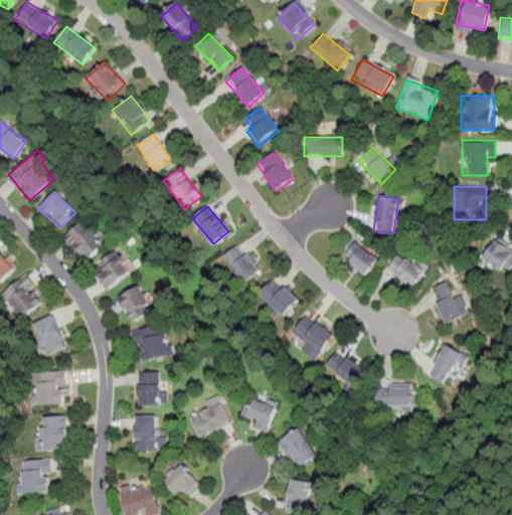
[(102,242),(78,222),(62,239),(87,260),(102,242)]
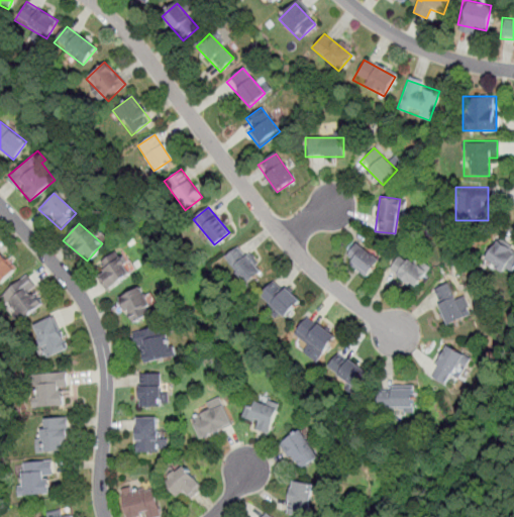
[(483,257),(506,277),(513,267),(513,254),(497,240),(483,257)]
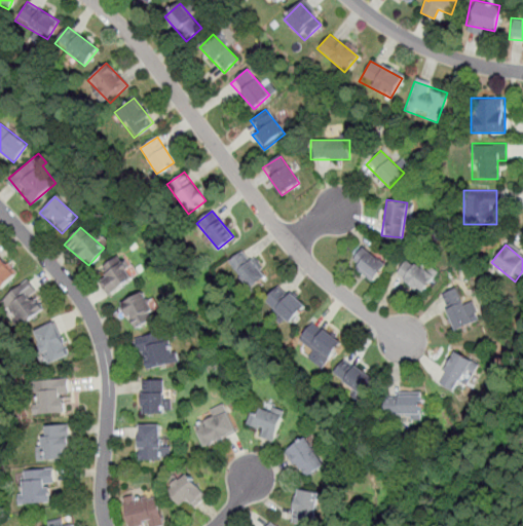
[(384,266),(361,247),(347,264),(371,284),(384,266)]
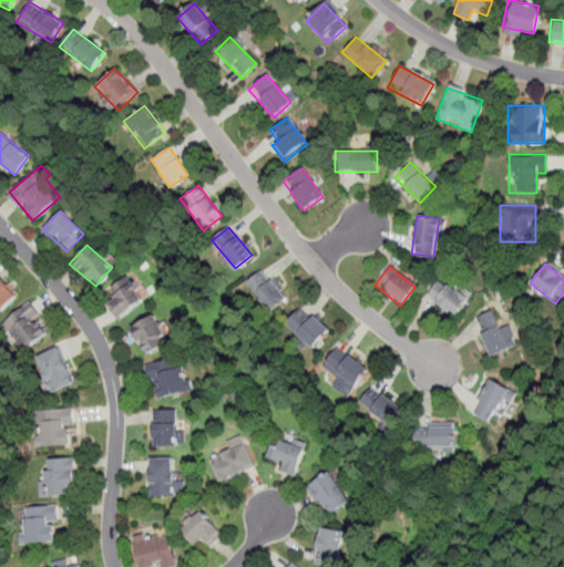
[(287,297),(260,269),(246,284),(273,311),(287,297)]
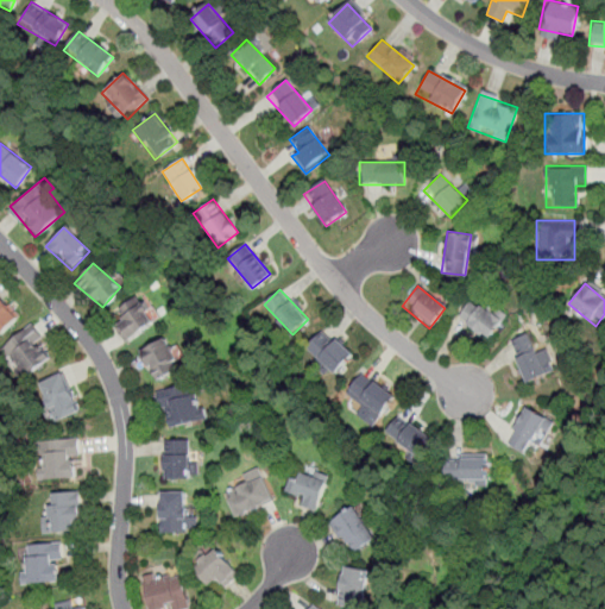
[(109,313),(125,341),(155,326),(139,296),(109,313)]
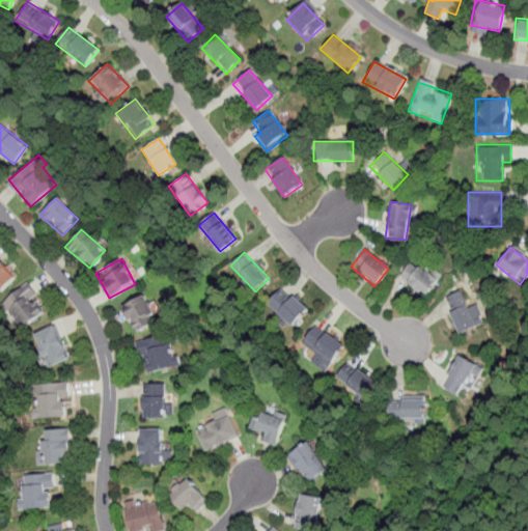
[(0,290),(15,276),(0,261),(0,290)]
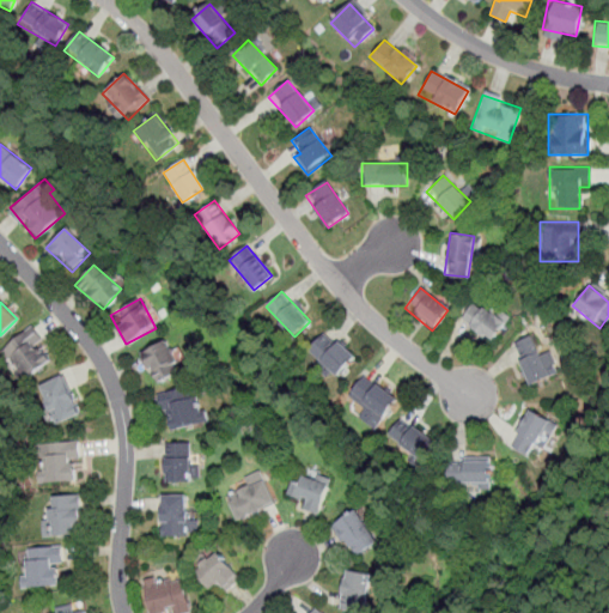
[(460,328),(495,339),(503,316),(466,305),(460,328)]
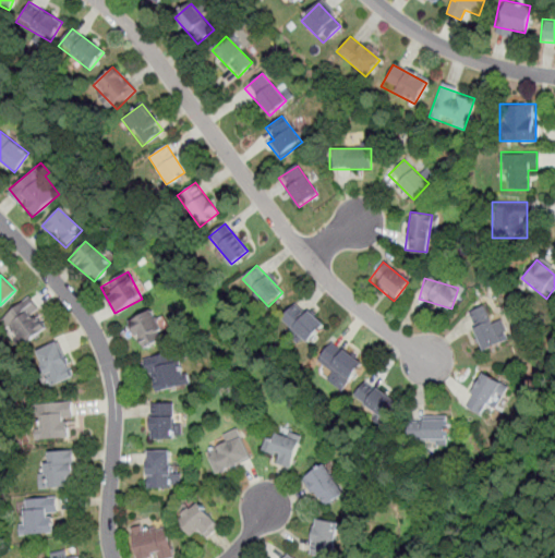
[(27,300),(2,318),(22,346),(47,327),(27,300)]
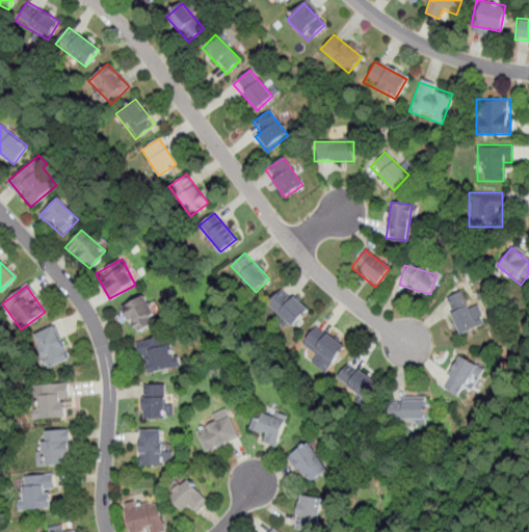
[(456,335),(478,327),(467,291),(445,298),(456,335)]
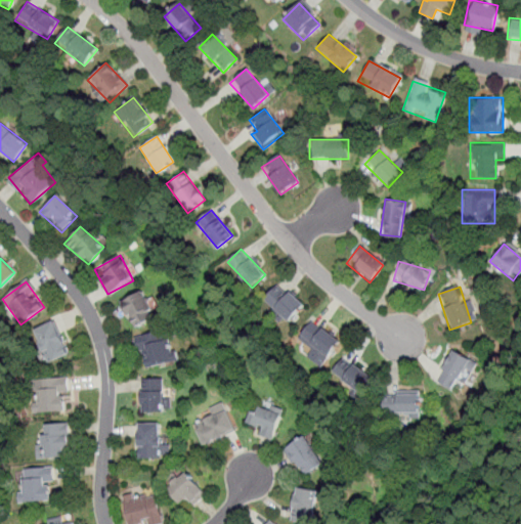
[(287,324),(303,306),(283,288),(266,306),(287,324)]
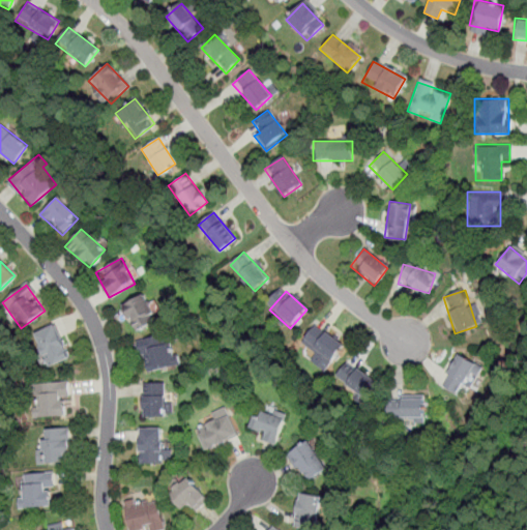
[(120,305),(133,332),(155,322),(143,295),(120,305)]
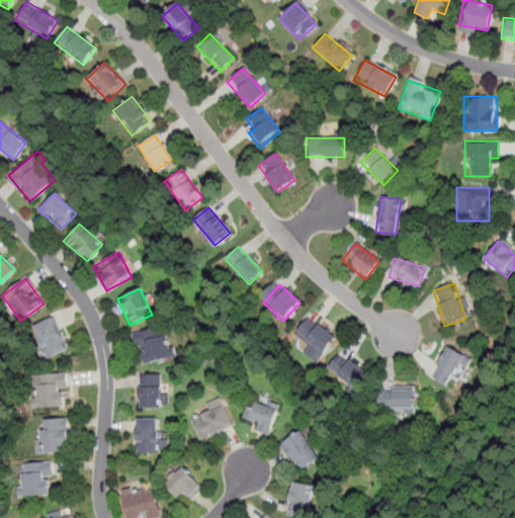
[(334,337),(307,316),(291,335),(319,356),(334,337)]
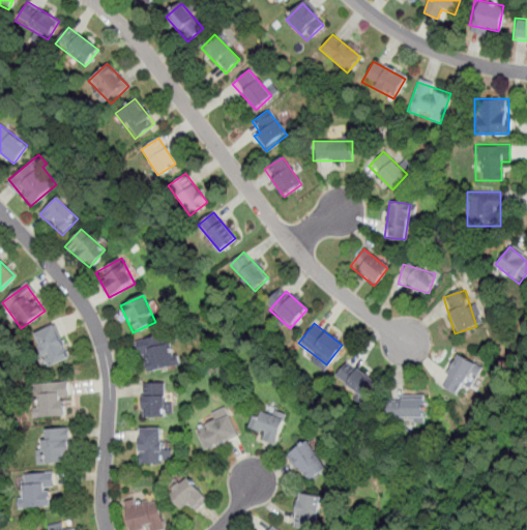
[(32,334),(45,366),(67,358),(55,326),(32,334)]
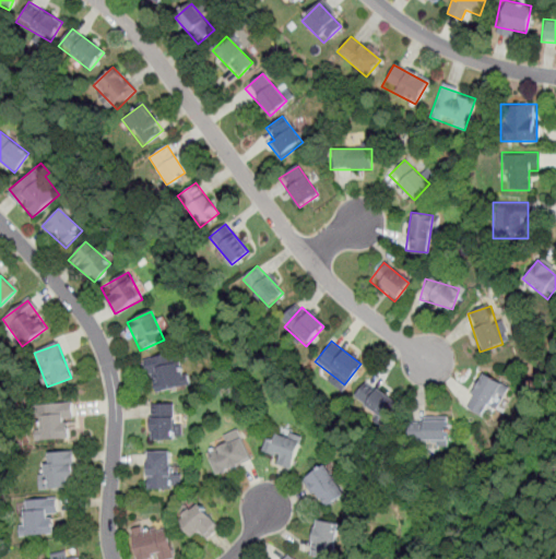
[(151,393),(185,385),(177,353),(143,359),(151,393)]
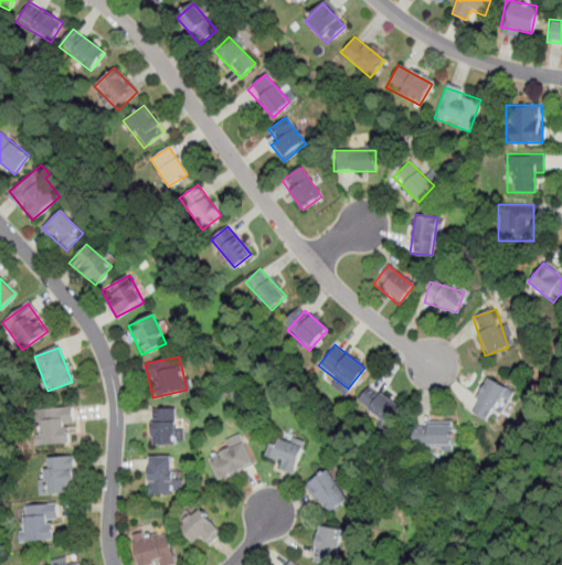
[(487,422),(506,388),(487,377),(468,411),(487,422)]
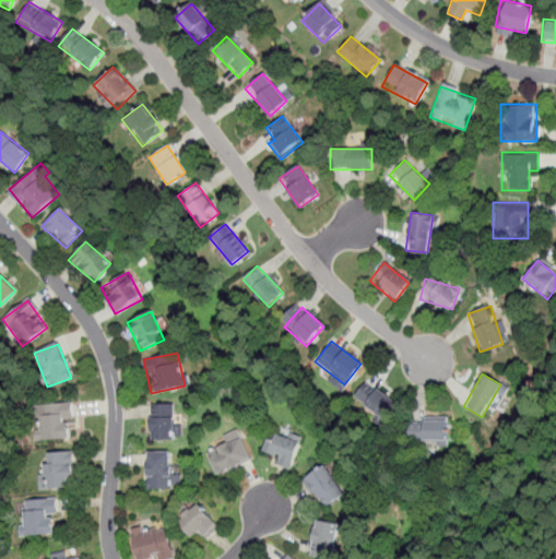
[(352,399),(385,418),(395,401),(363,381),(352,399)]
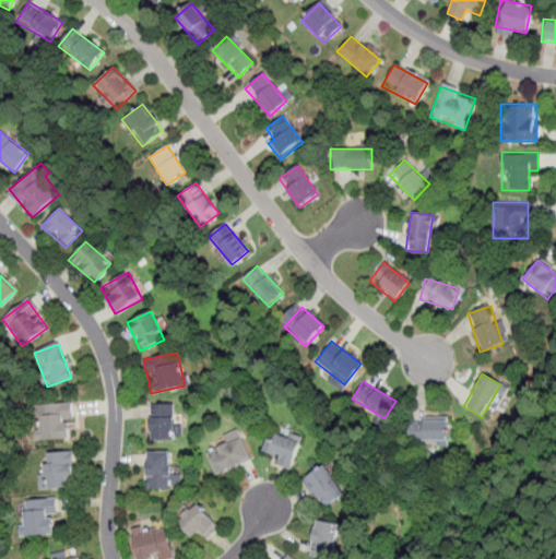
[(149,439),(173,439),(173,402),(149,402),(149,439)]
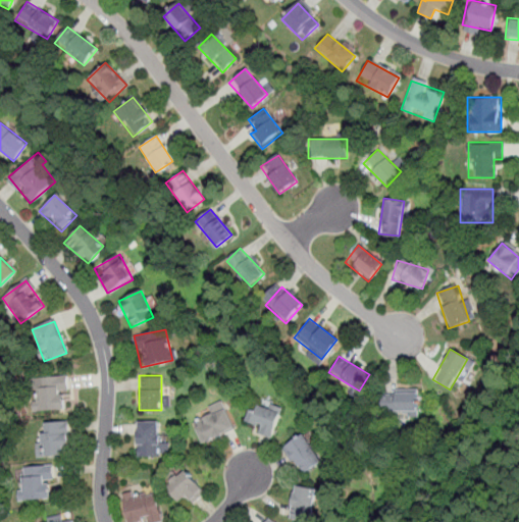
[(66,376),(33,376),(33,410),(66,410),(66,376)]
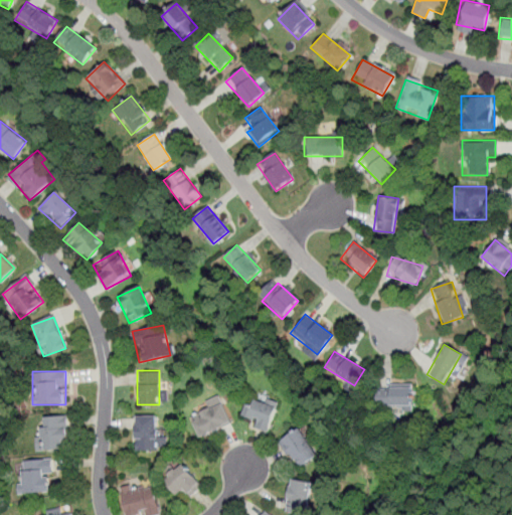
[(410,387),(374,387),(374,409),(410,409),(410,387)]
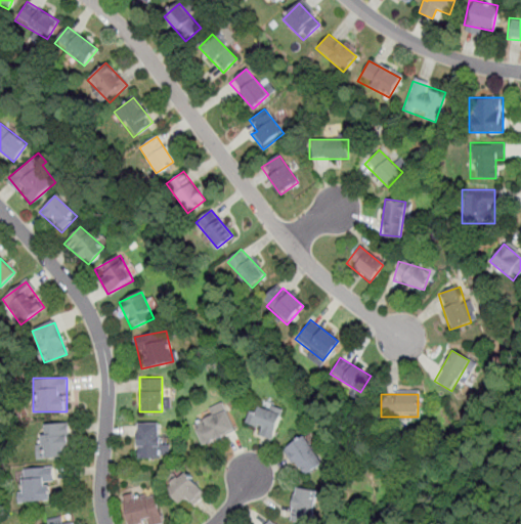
[(246,423),(258,427),(255,433),(270,438),(280,410),(253,401),(246,423)]
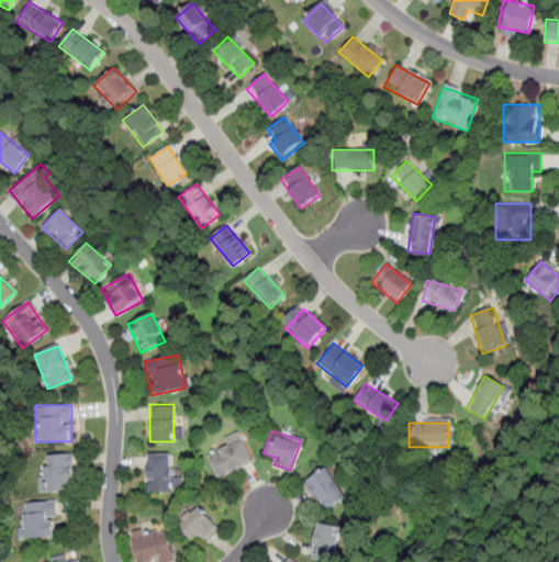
[(205,458),(217,479),(252,461),(236,433),(217,442),(222,449),(205,458)]
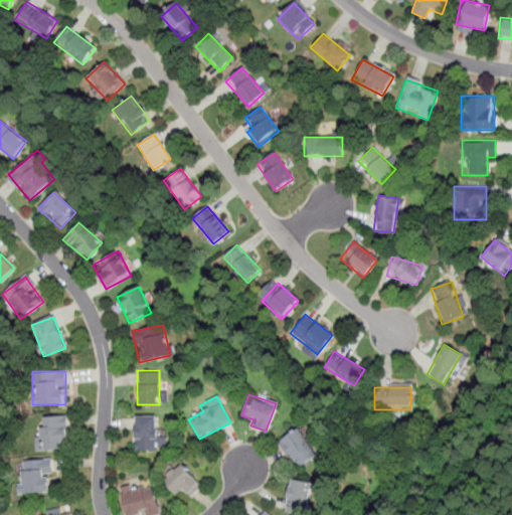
[(156,414),(134,414),(134,451),(165,451),(165,436),(156,436),(156,414)]
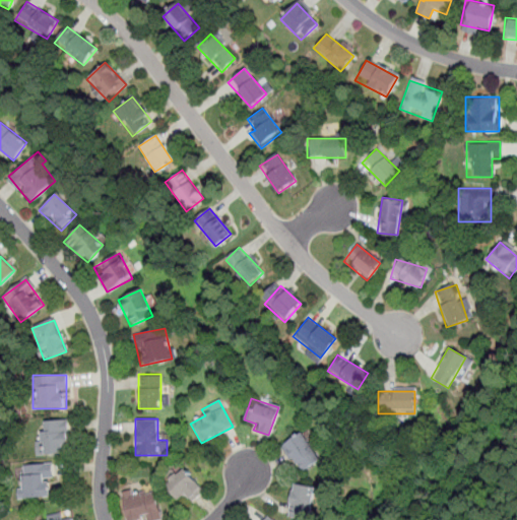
[(35,453),(66,453),(66,419),(42,419),(42,431),(35,431),(35,453)]
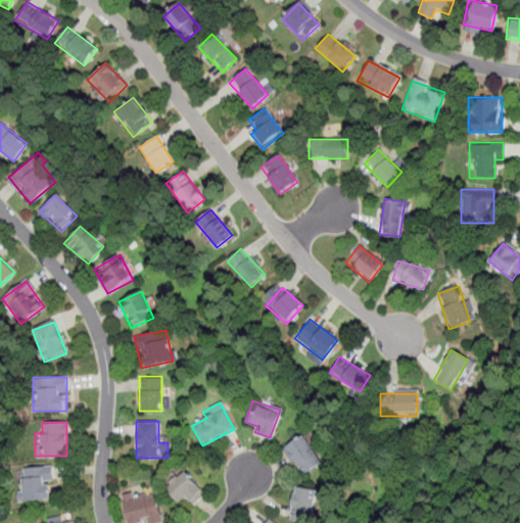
[(322,460),(303,432),(281,446),(299,475),(322,460)]
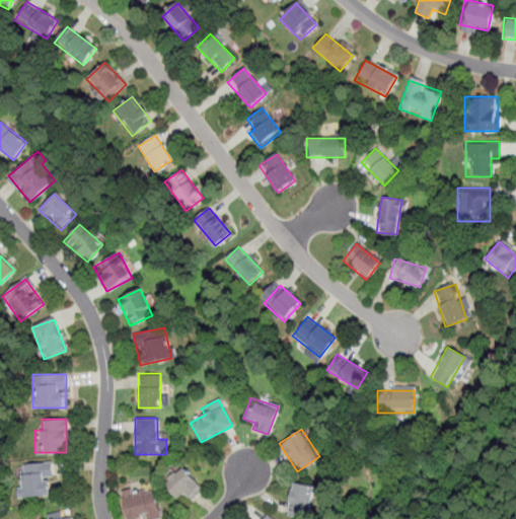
[(18,463),(19,498),(51,497),(50,462),(18,463)]
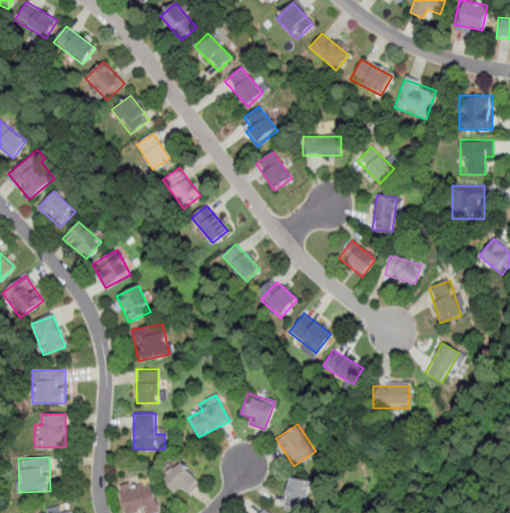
[(200,481),(176,463),(162,481),(186,500),(200,481)]
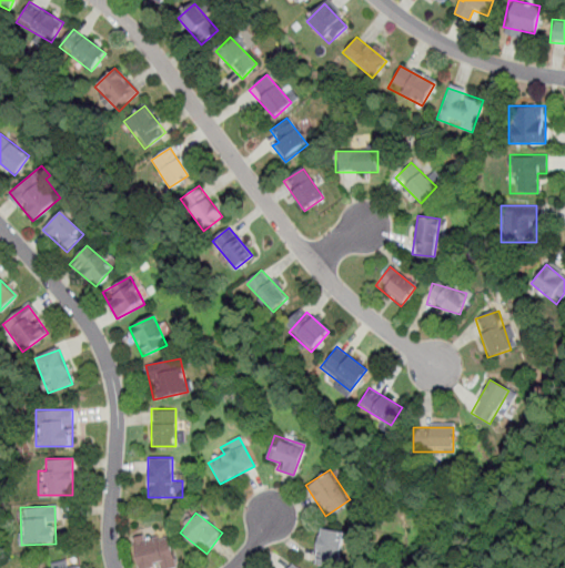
[(335,567),(343,531),(319,526),(311,563),(335,567)]
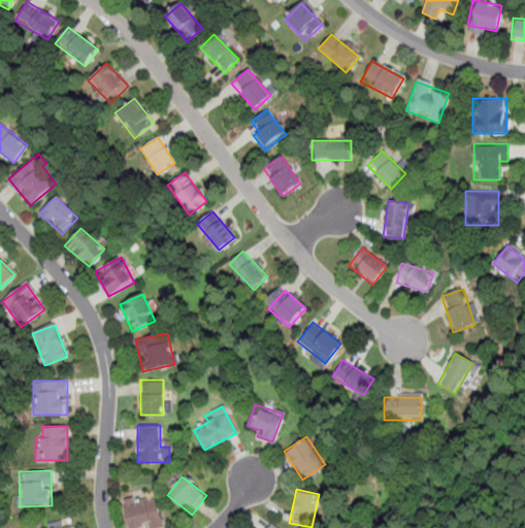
[(155,497),(123,504),(129,527),(154,527),(162,526),(155,497)]
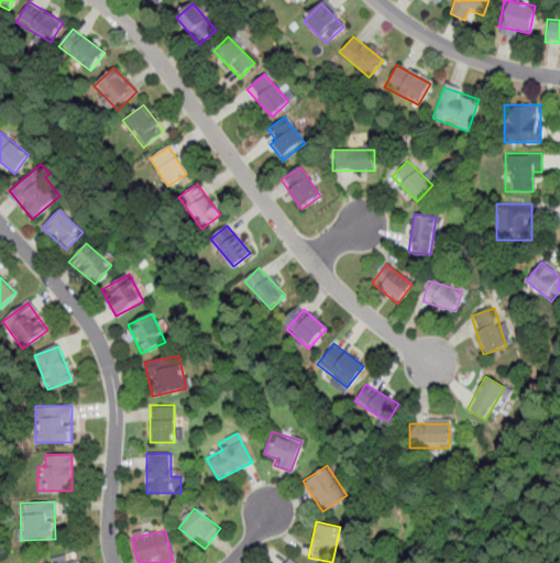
All buildings are outlined.
